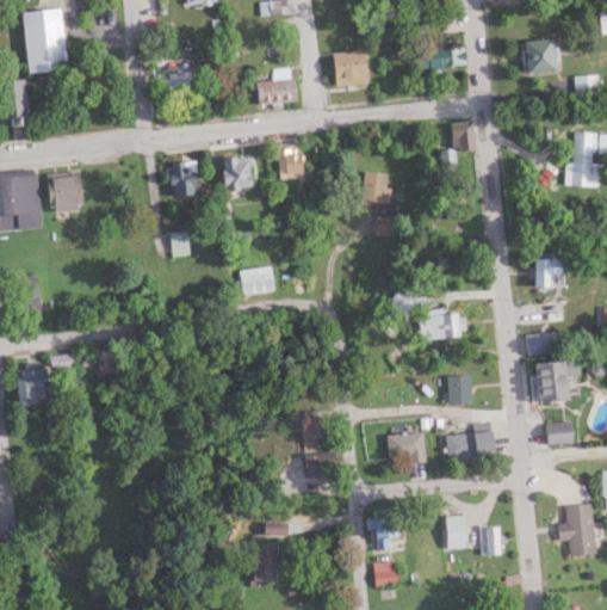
[(289,1),(262,1),(262,14),(289,14),(289,1)]
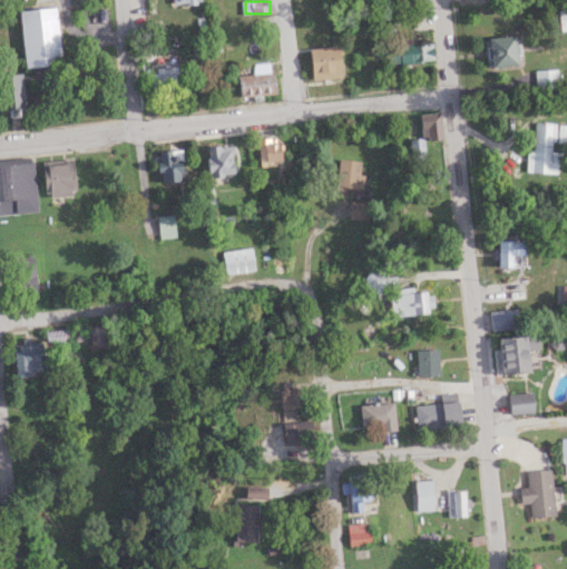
[(58,7),(21,10),(28,69),(65,66),(58,7)]
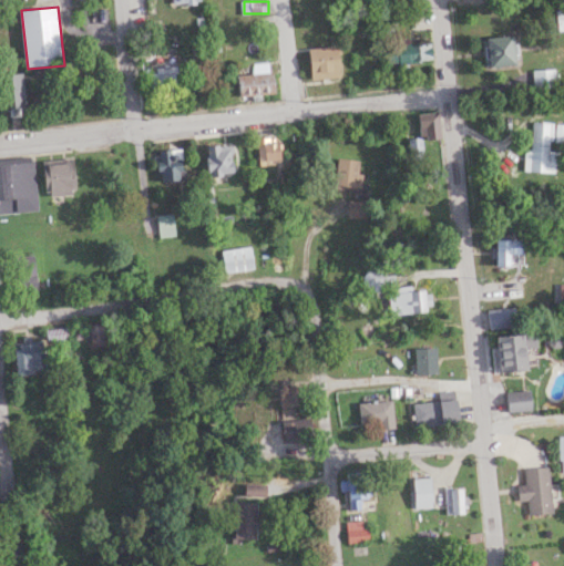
[(486,67),(515,67),(515,37),(486,37),(486,67)]
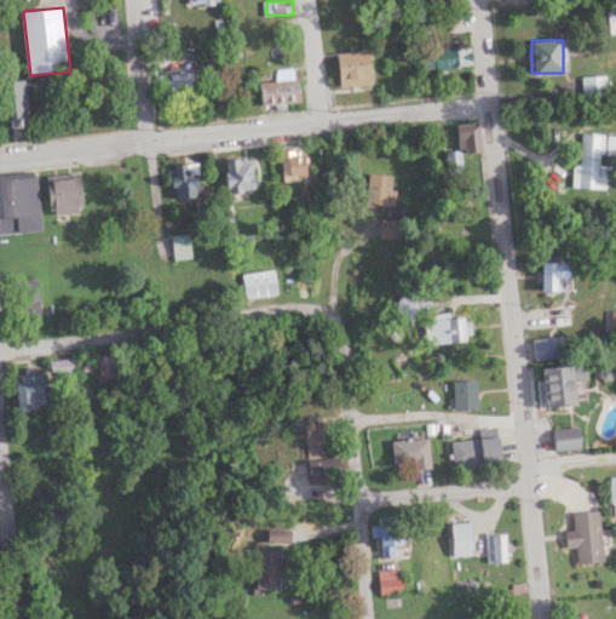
[(437,70),(470,70),(470,49),(437,49),(437,70)]
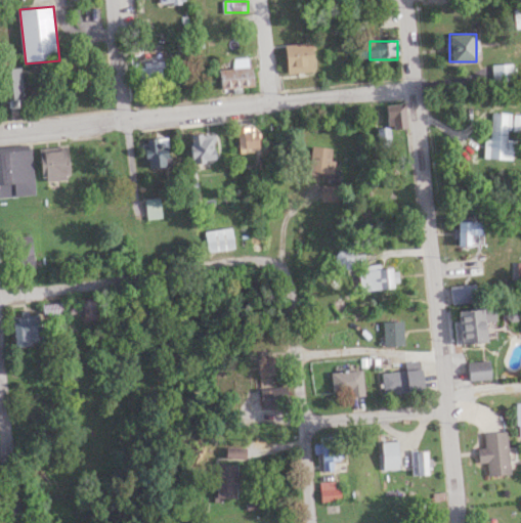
[(288,45),(288,74),(314,73),(314,44),(288,45)]
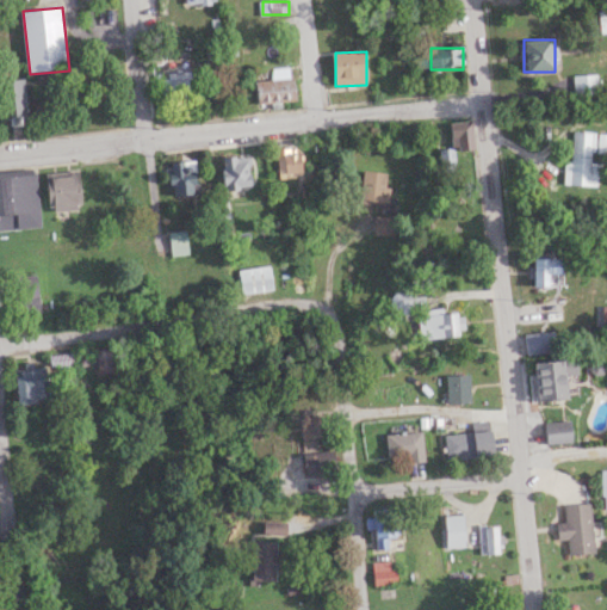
[(165,103),(191,103),(191,72),(165,72),(165,103)]
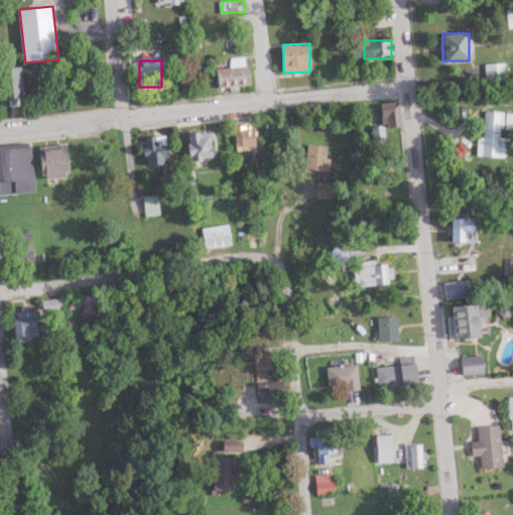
[(486,85),(506,85),(506,65),(486,65),(486,85)]
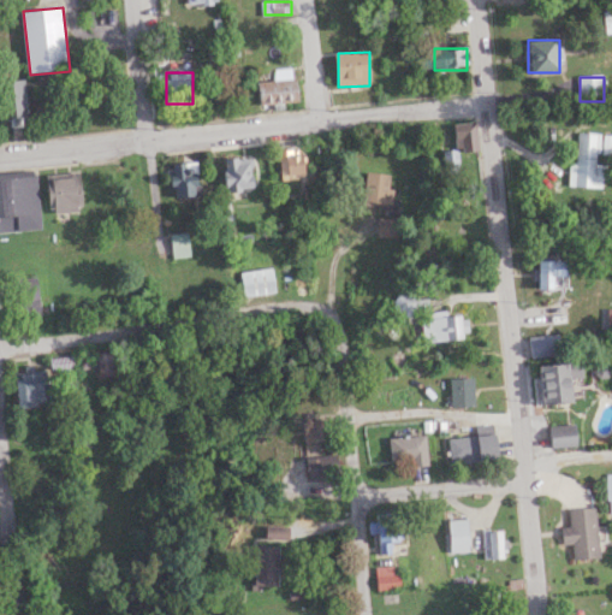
[(0,120),(28,122),(28,82),(0,81),(0,120)]
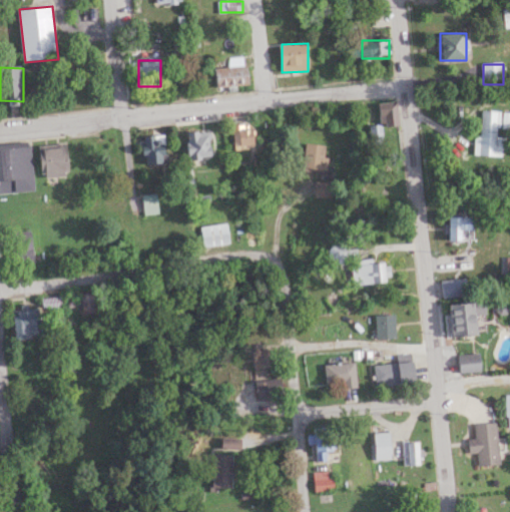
[(217,68),(217,87),(248,87),(248,68),(217,68)]
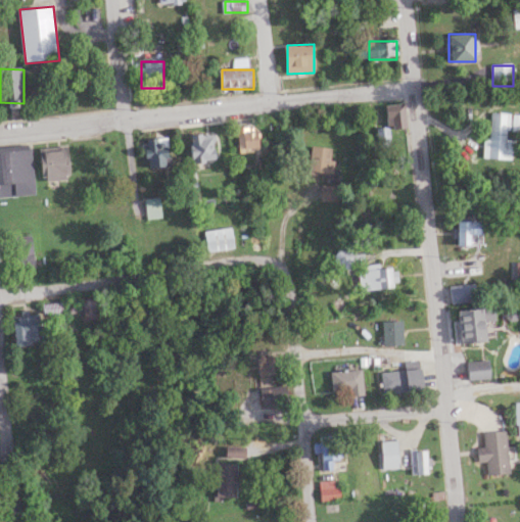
[(408,128),(407,105),(388,106),(389,129),(378,129),(379,146),(392,146),(391,129),(408,128)]
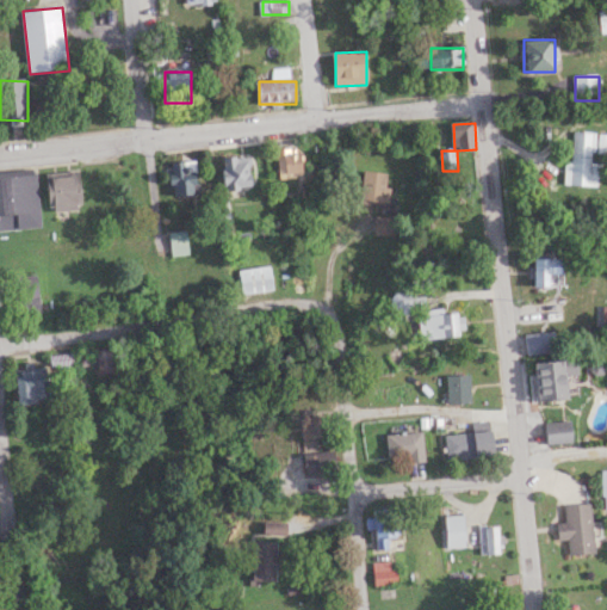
[(573,186),(602,188),(604,164),(595,164),(595,133),(574,133),(573,186)]
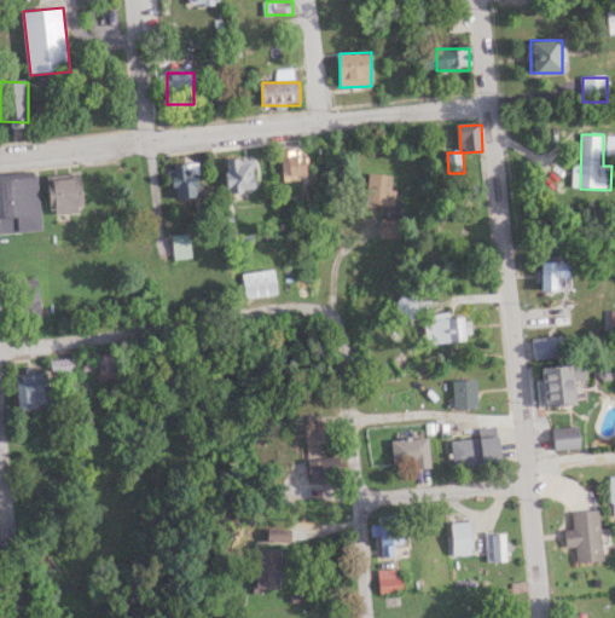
[(308,151),(282,151),(282,180),(308,180),(308,151)]
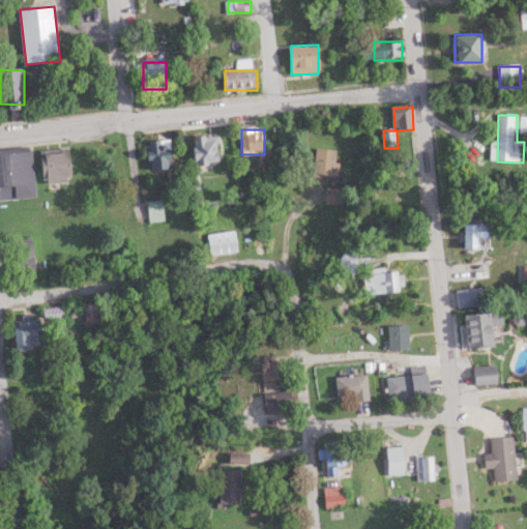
[(218,165),(218,137),(196,137),(196,165),(218,165)]
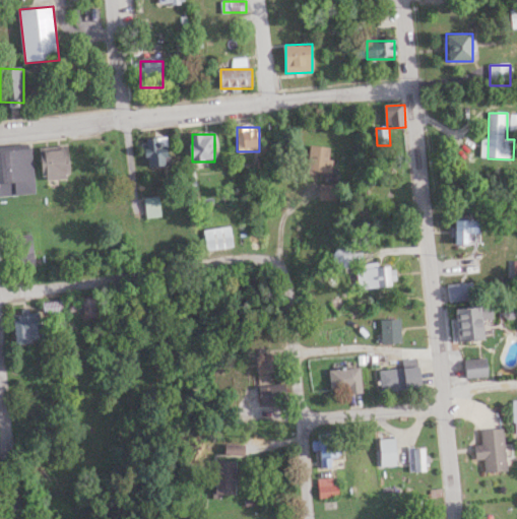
[(169,139),(146,139),(146,166),(169,166),(169,139)]
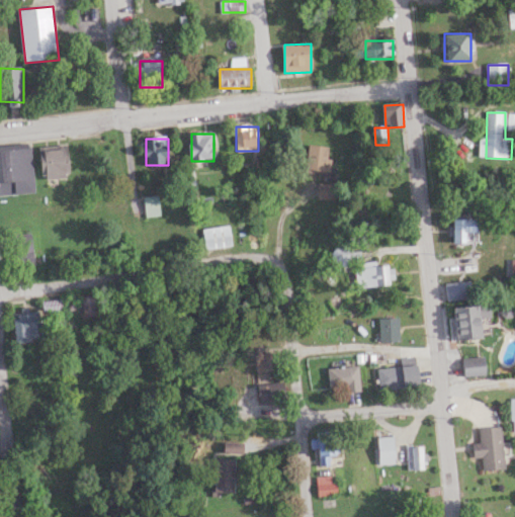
[(329,174),(331,148),(311,146),(309,172),(329,174)]
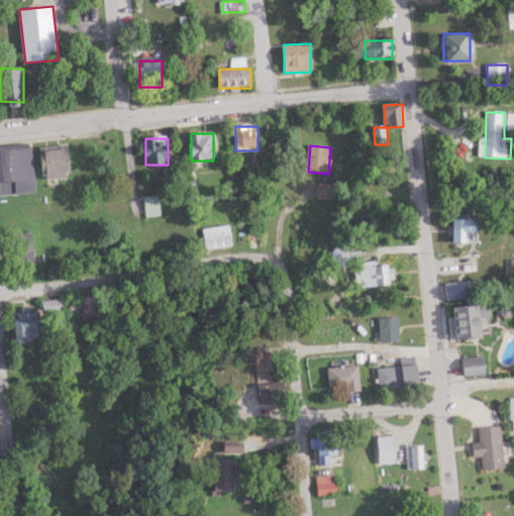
[(0,196),(35,194),(32,148),(0,150),(0,196)]
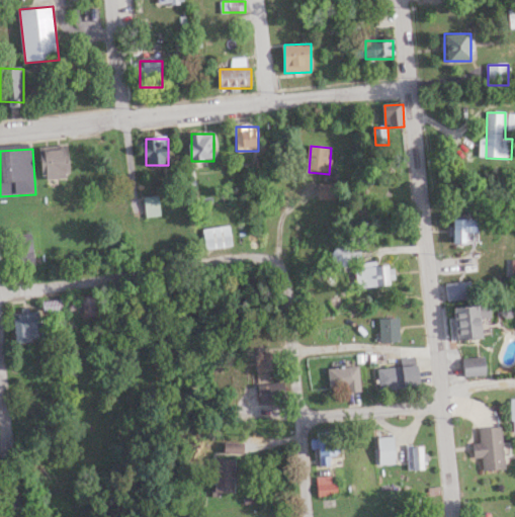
[(43,151),(43,179),(67,179),(67,151),(43,151)]
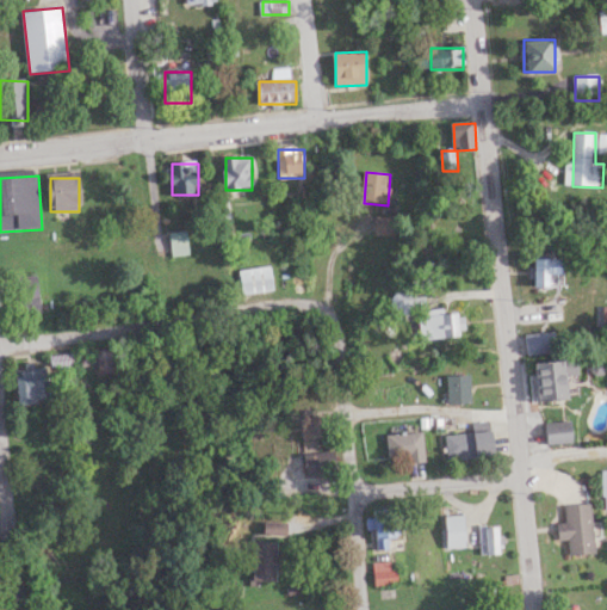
[(377,236),(397,236),(397,219),(377,219),(377,236)]
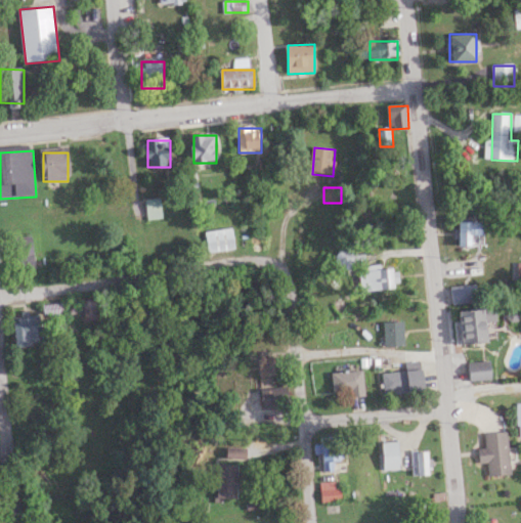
[(146,201),(147,220),(162,219),(161,200),(146,201)]
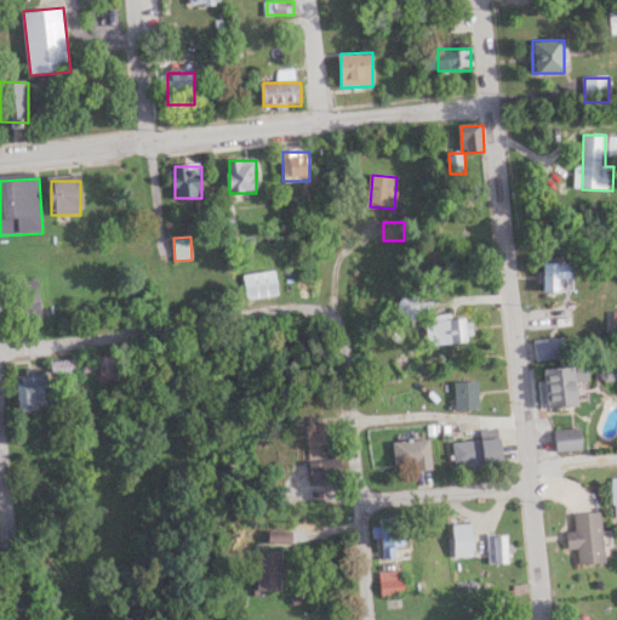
[(543,293),(572,293),(572,263),(543,263),(543,293)]
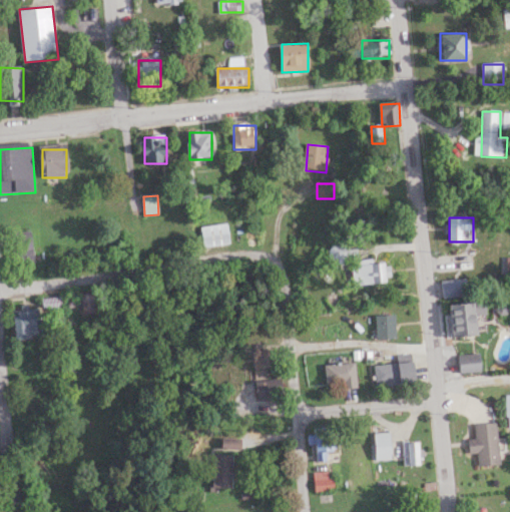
[(203,247),(230,244),(228,224),(201,227),(203,247)]
